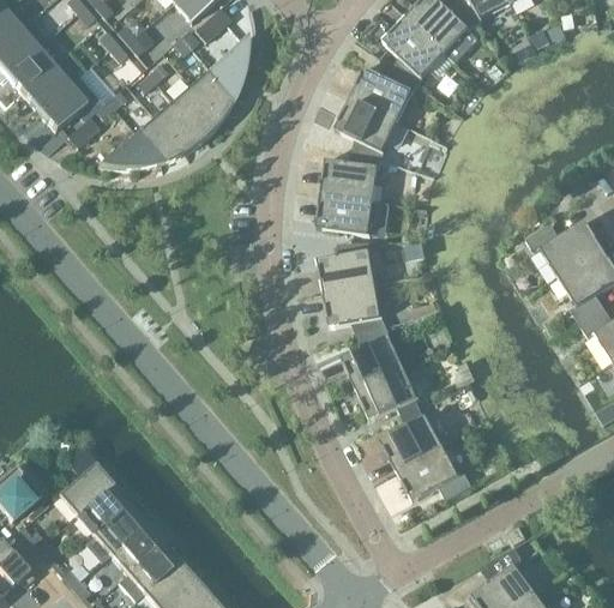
[(0,0),(0,13),(13,2),(11,0),(0,0)]
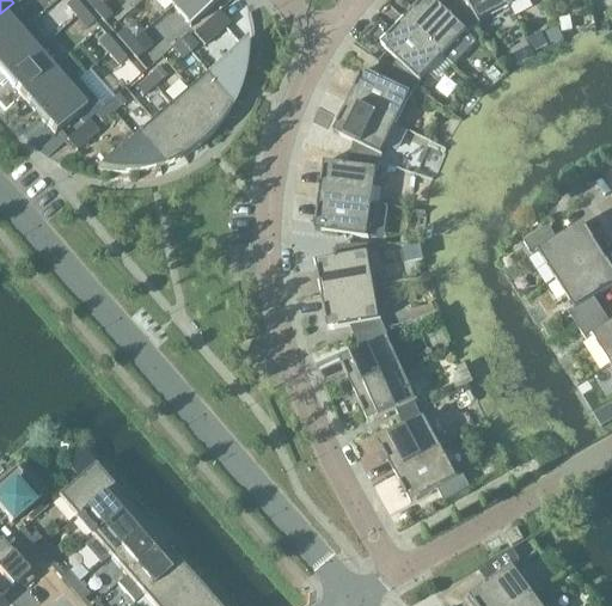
[(66,0),(75,12),(84,5),(79,0),(66,0)]
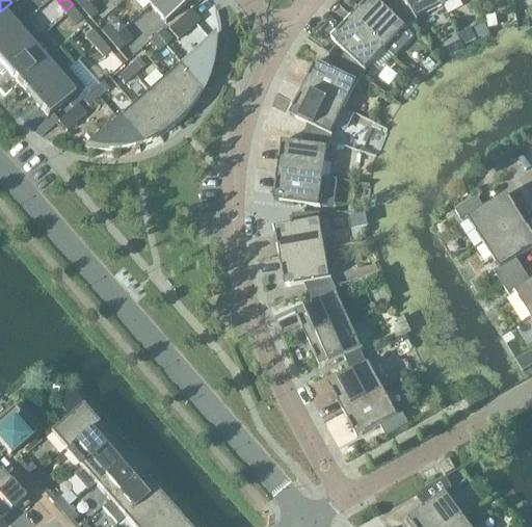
[(87,0),(81,5),(90,15),(97,8),(89,0),(87,0)]
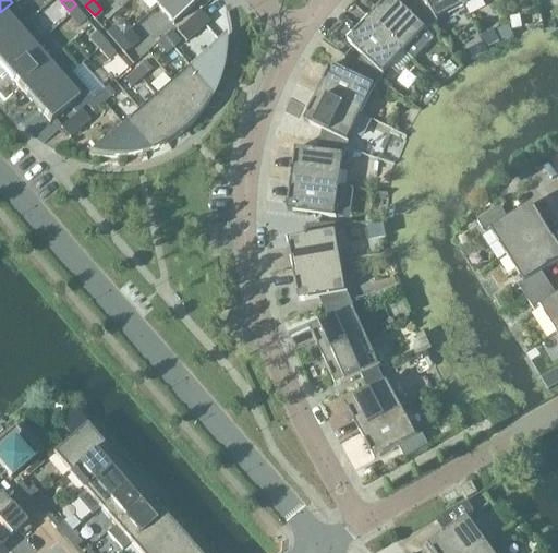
[(158,0),(157,1),(173,20),(195,0),(158,0)]
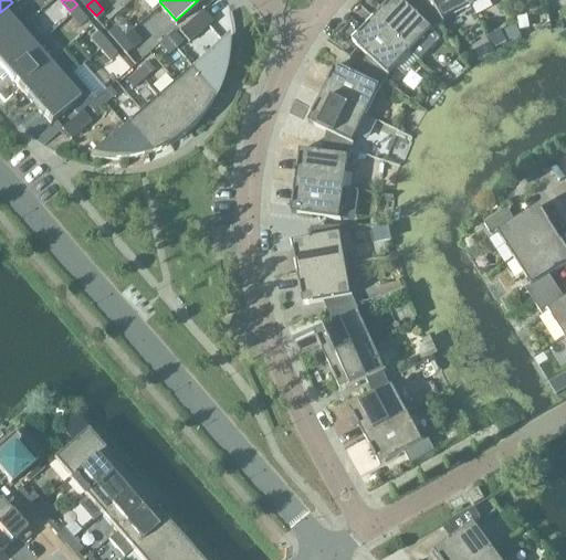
[(387,0),(374,14),(409,48),(430,25),(431,27),(432,25),(432,24),(437,21),(421,0),(412,7),(405,0),(387,0)]
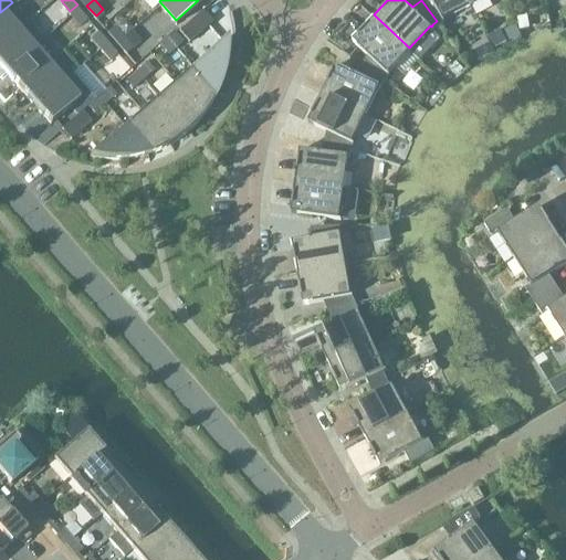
[(421,0),(437,21),(442,17),(443,18),(444,18),(443,16),(471,1),(470,0),(421,0)]
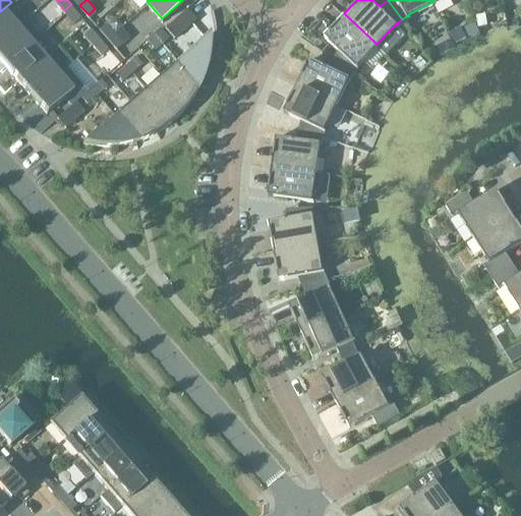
[(0,39),(24,17),(11,2),(0,11),(0,39)]
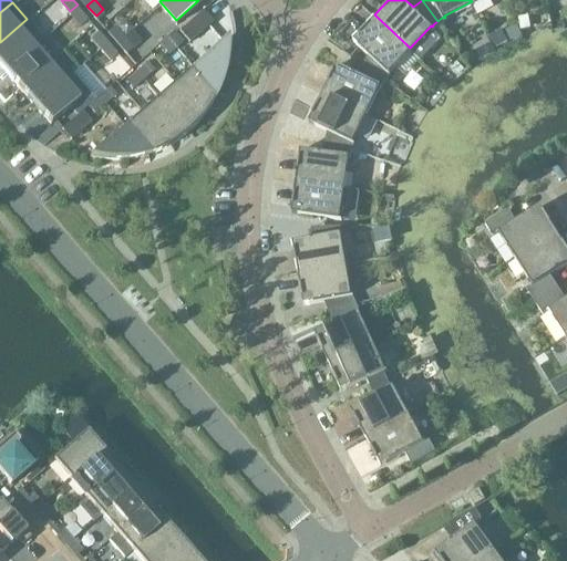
[(78,4),(70,11),(80,22),(88,16),(78,4)]
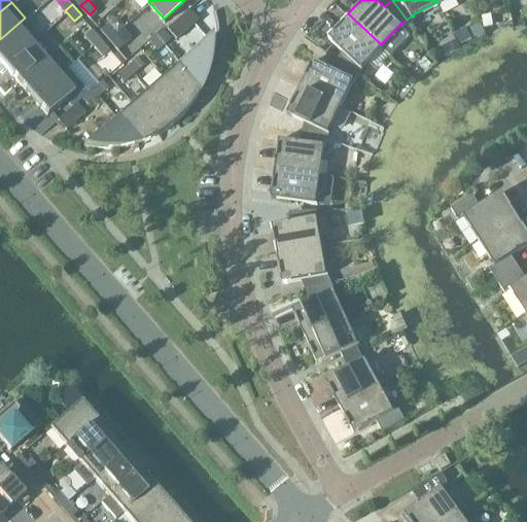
[(168,25),(176,35),(196,18),(187,7),(168,25)]
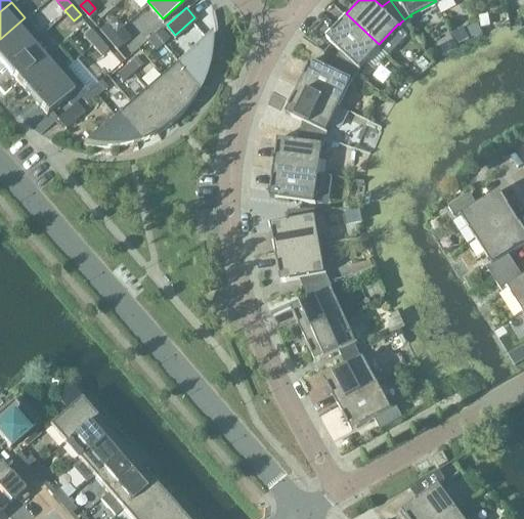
[(487,11),(479,12),(480,24),(489,23),(487,11)]
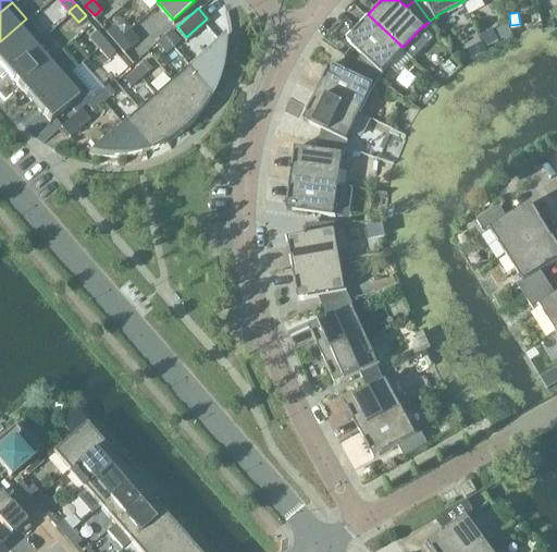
[(362,52),(356,61),(378,75),(382,70),(383,71),(383,70),(382,69),(403,47),(368,14),(346,37),(362,52)]
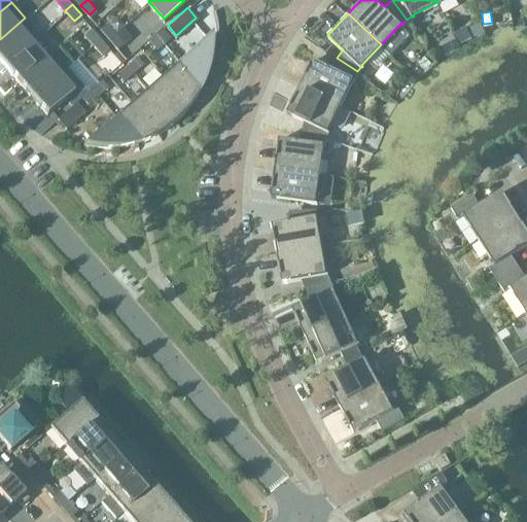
[(0,59),(4,64),(38,34),(25,18),(0,39),(0,59)]
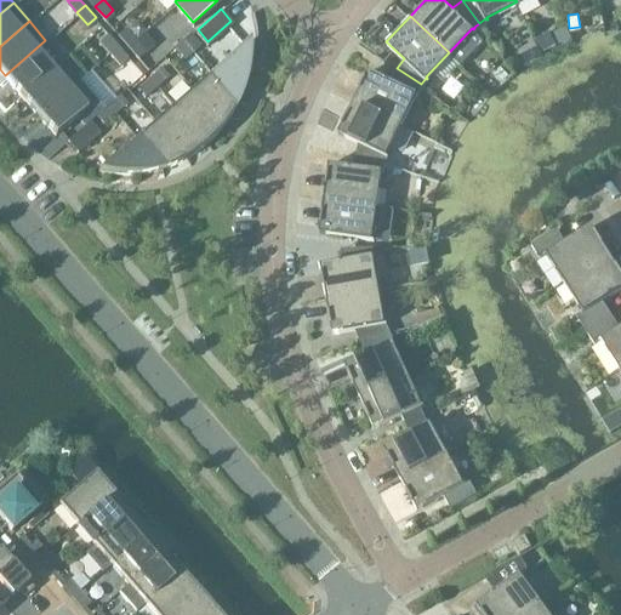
[(118,32),(127,43),(136,35),(125,24),(118,32)]
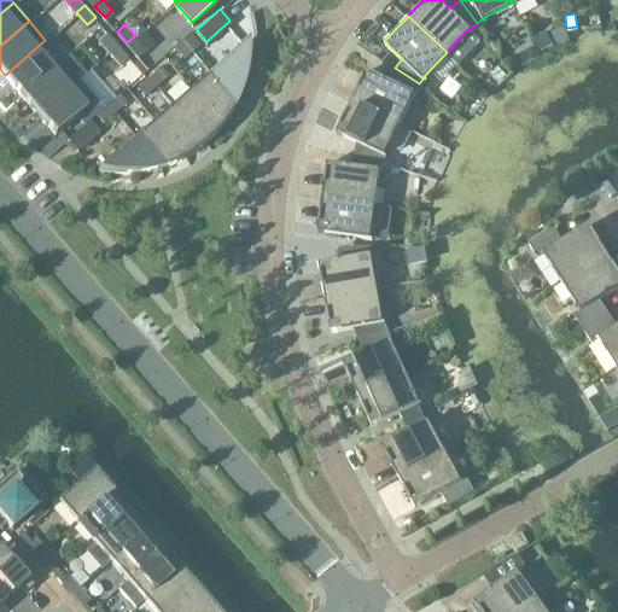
[(544,27),(532,34),(538,48),(552,41),(544,27)]
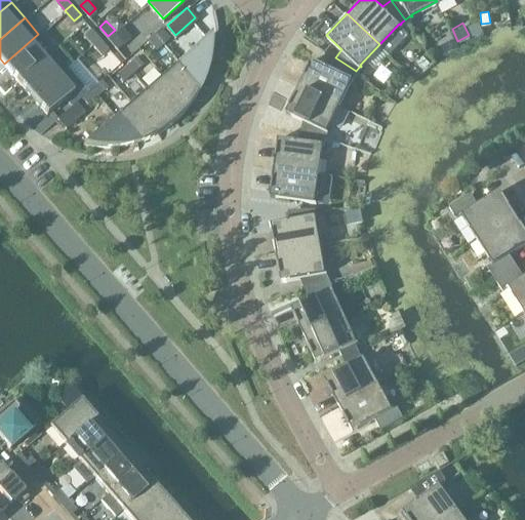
[(161,25),(155,31),(163,41),(170,35),(161,25)]
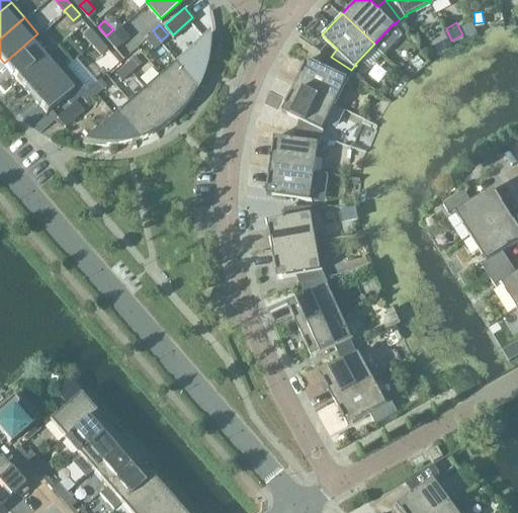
[(83,31),(91,41),(98,35),(89,25),(83,31)]
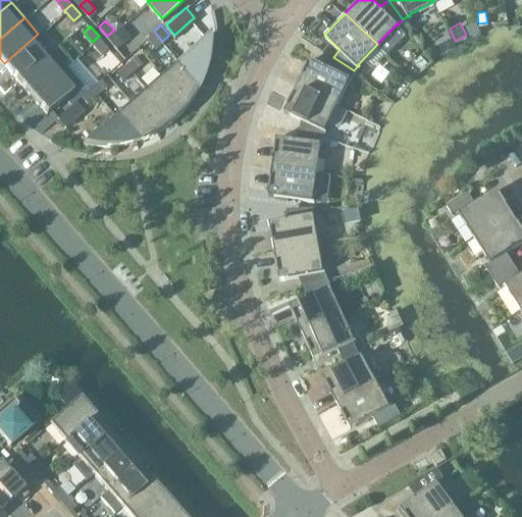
[(114,30),(107,36),(116,46),(122,40),(114,30)]
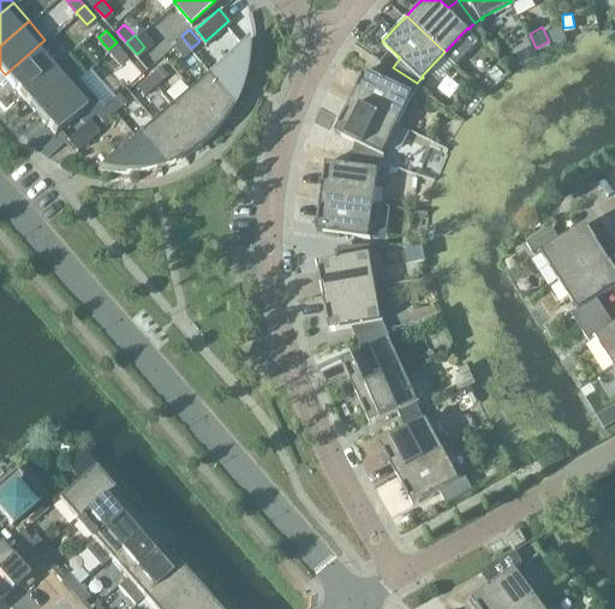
[(248,35),(209,69),(236,99),(237,95),(239,89),(242,83),(243,76),(245,69),(246,60),(246,53),(248,45),(248,42),(248,35)]
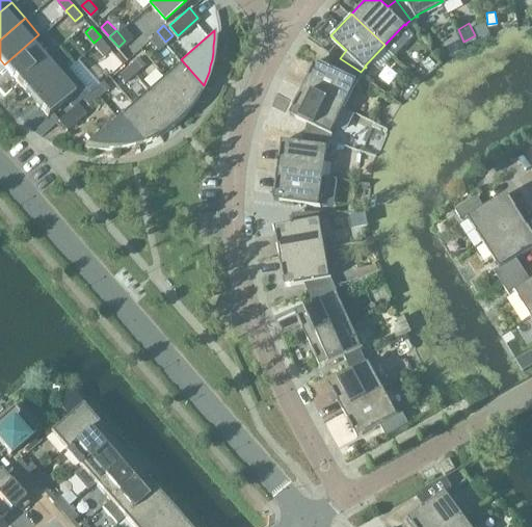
[(165,42),(157,31),(150,36),(159,47),(165,42)]
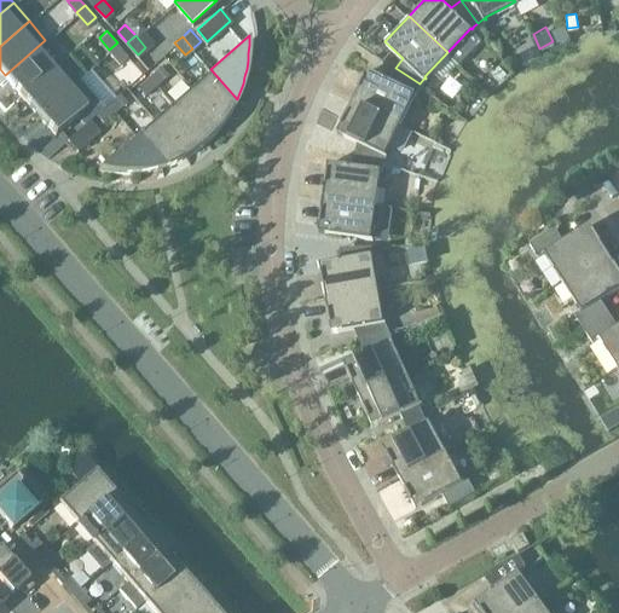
[(15,85),(22,93),(62,58),(45,40),(5,75),(13,85),(15,85)]
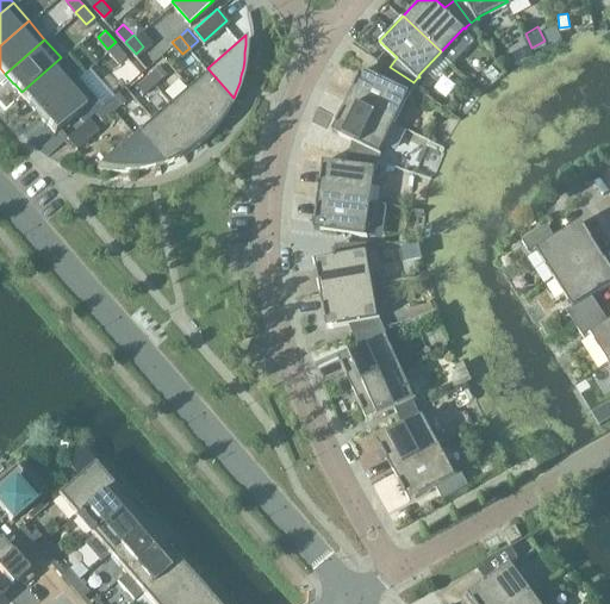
[(116,42),(107,49),(118,60),(125,54),(116,42)]
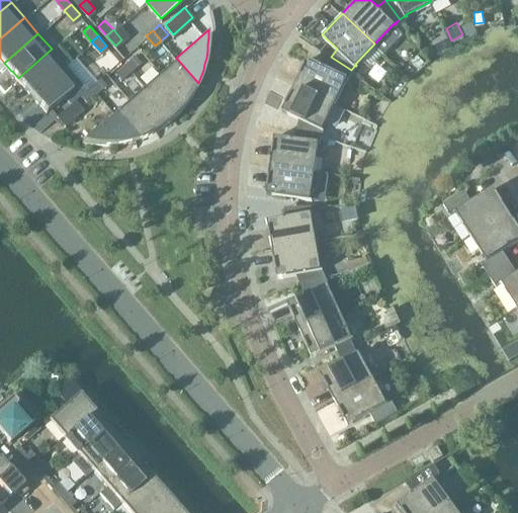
[(24,86),(31,94),(65,65),(52,49),(18,78),(24,85),(24,86)]
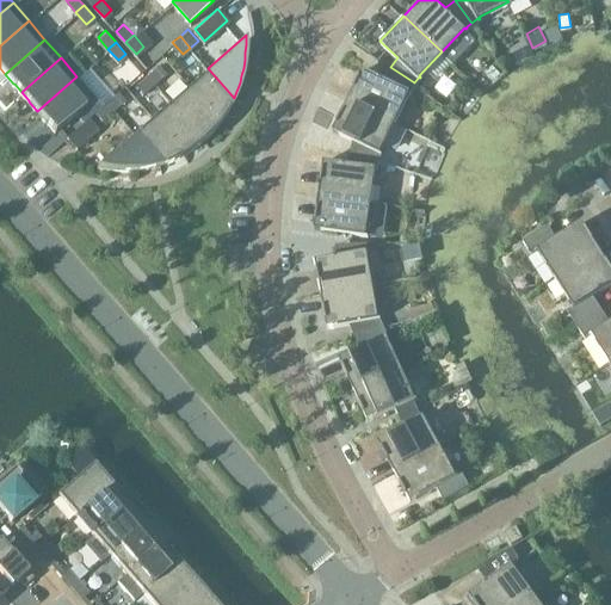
[(156,65),(148,73),(154,81),(164,73),(156,65)]
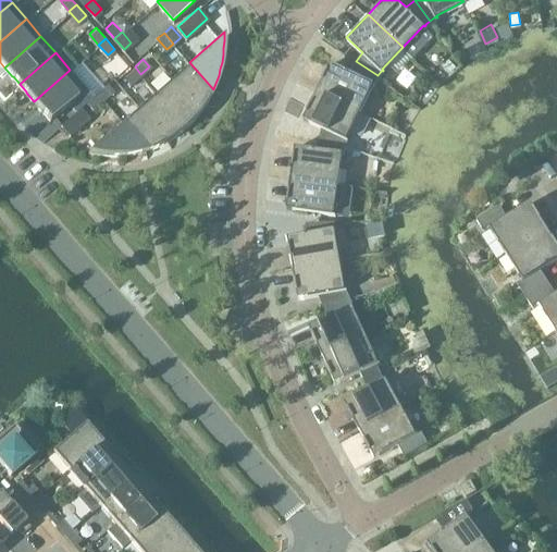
[(331,60),(317,88),(360,109),(373,82),(374,83),(375,82),(374,81),(378,75),(356,61),(349,70),(331,60)]
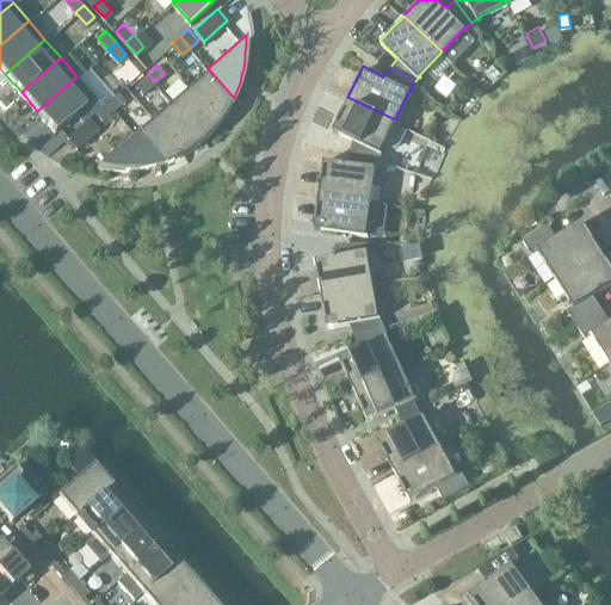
[(208,68),(189,84),(220,119),(226,112),(229,106),(232,100),(234,98),(208,68)]
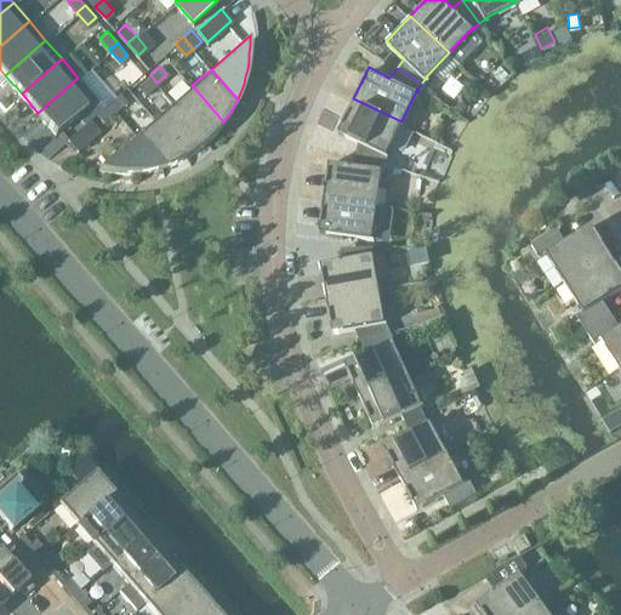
[(157,83),(151,74),(141,81),(148,90),(157,83)]
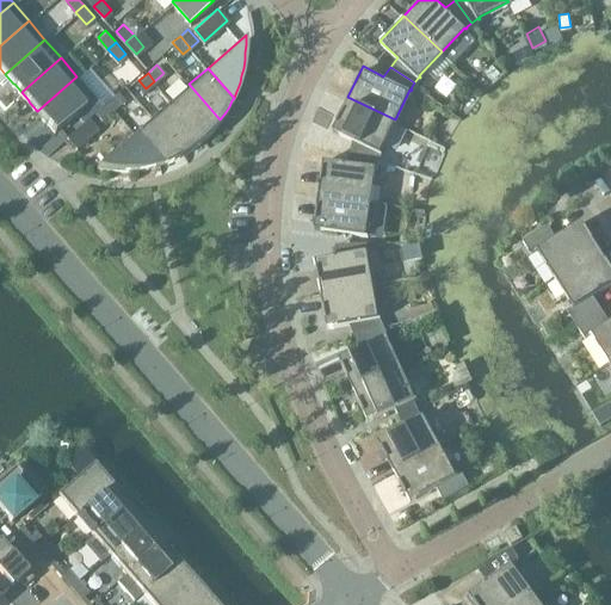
[(76,76),(37,111),(45,121),(47,119),(55,129),(74,112),(81,121),(100,103),(76,76)]
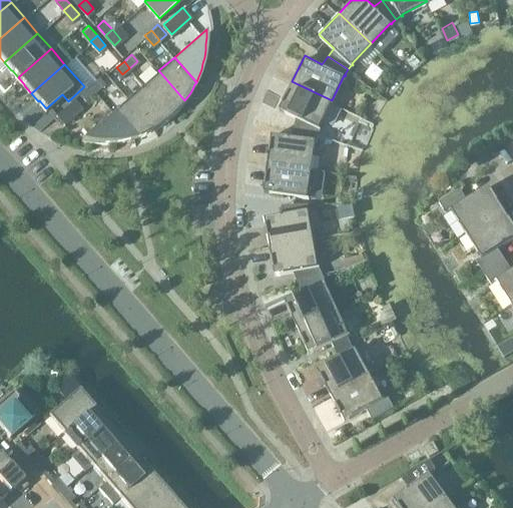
[(158,70),(143,83),(170,115),(172,113),(175,110),(179,107),(182,103),(184,100),(158,70)]
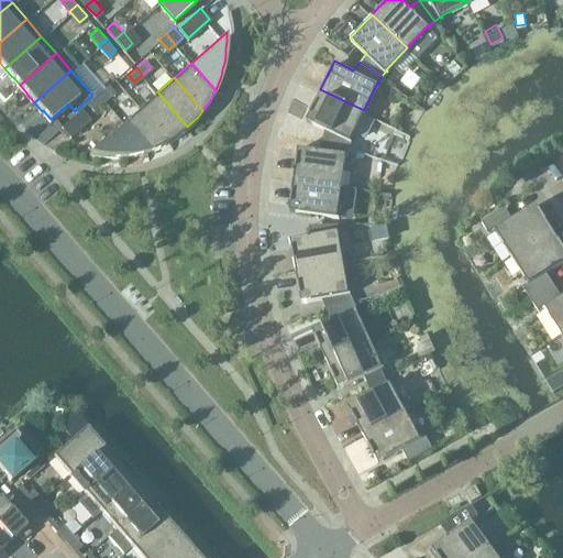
[(109,83),(98,91),(105,99),(114,90),(109,83)]
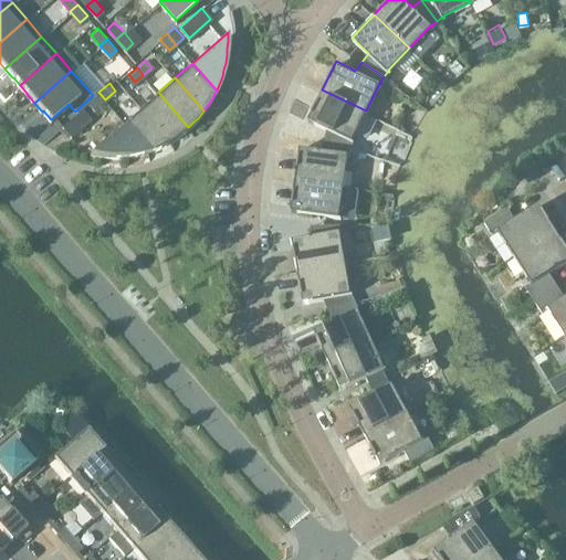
[(328,128),(325,138),(350,146),(352,139),(353,140),(354,139),(353,138),(366,111),(322,90),(307,118),(328,128)]
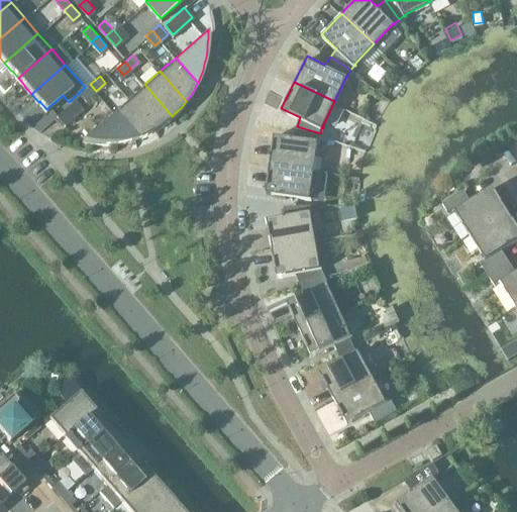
[(96,91),(90,84),(80,93),(86,99),(96,91)]
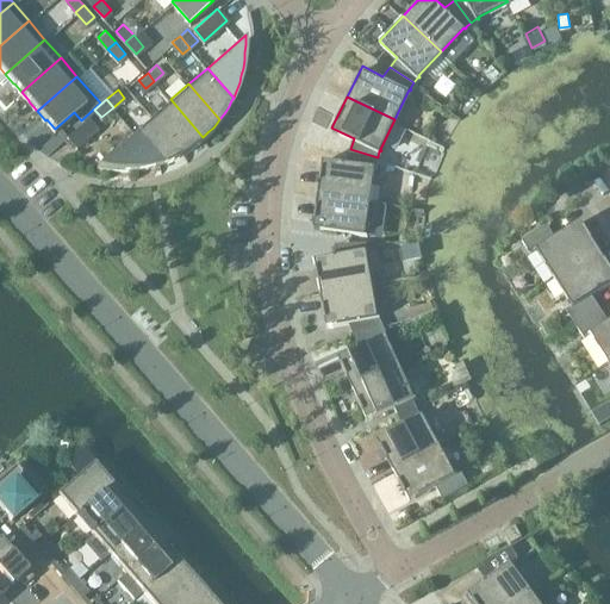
[(170,99),(153,116),(184,151),(190,147),(195,143),(200,139),(203,137),(170,99)]
